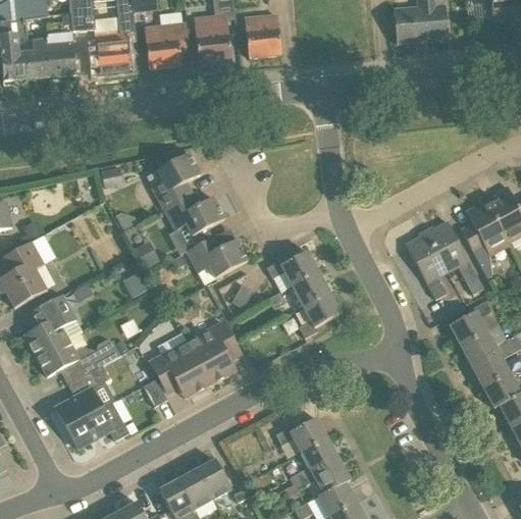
[(6,0),(0,3),(0,52),(3,84),(12,83),(12,81),(13,81),(13,82),(17,85),(23,85),(27,81),(27,80),(75,75),(72,31),(71,26),(61,26),(60,22),(44,23),(45,38),(25,39),(24,17),(47,16),(45,0),(6,0)]
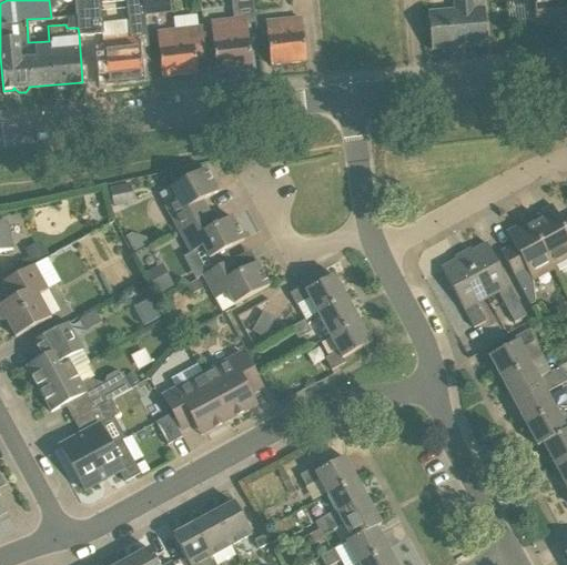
[(102,23),(101,0),(76,0),(79,33),(103,31),(102,23)]
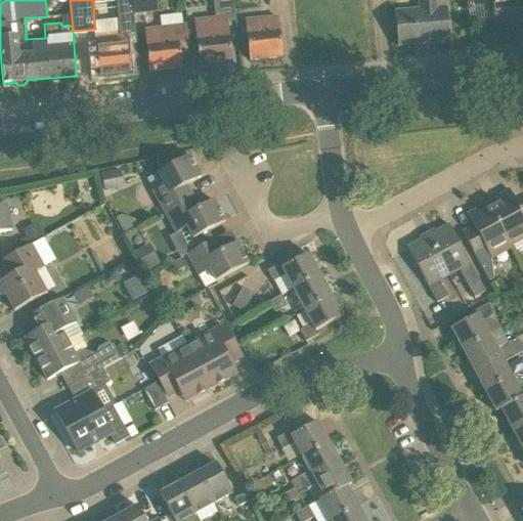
[(116,0),(121,33),(94,36),(98,75),(131,72),(130,57),(138,56),(132,13),(130,0),(116,0)]
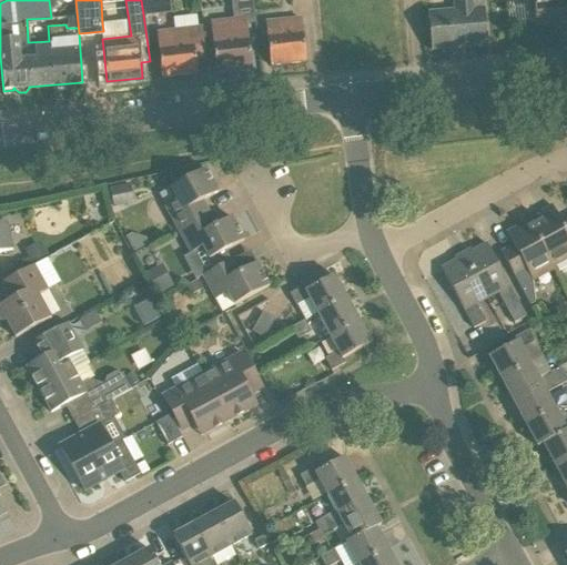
[(141,0),(143,14),(173,10),(171,0),(141,0)]
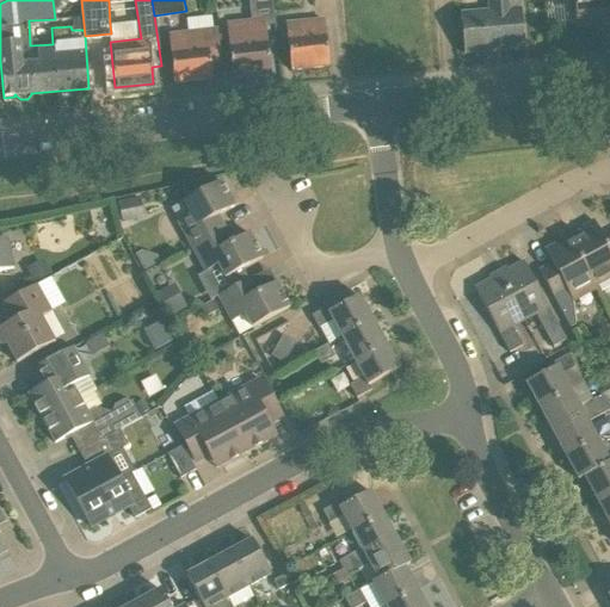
[(487,0),(488,10),(462,12),(466,51),(523,45),(519,6),(513,7),(512,0),(487,0)]
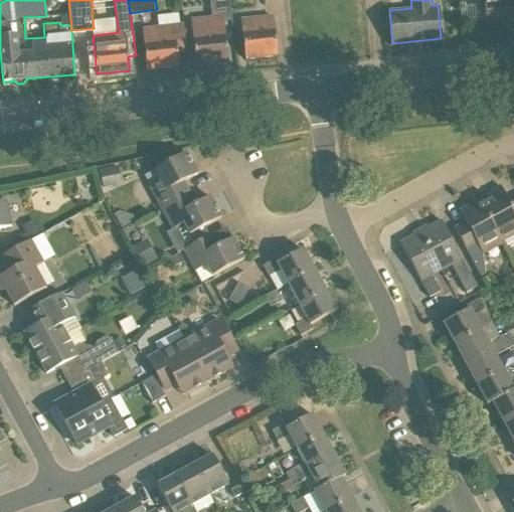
[(484,0),(486,19),(502,18),(503,24),(513,23),(513,0),(484,0)]
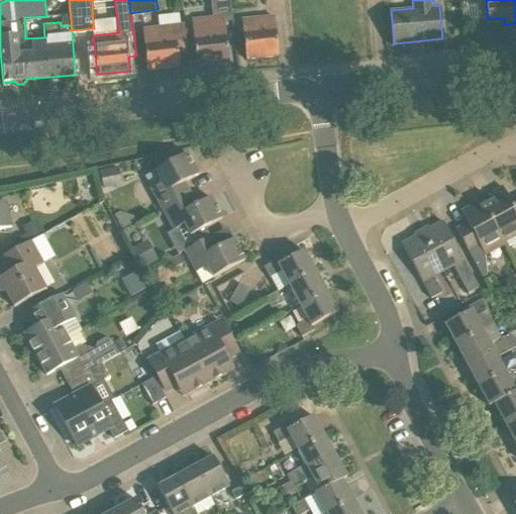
[(228,60),(223,13),(192,15),(196,63),(228,60)]
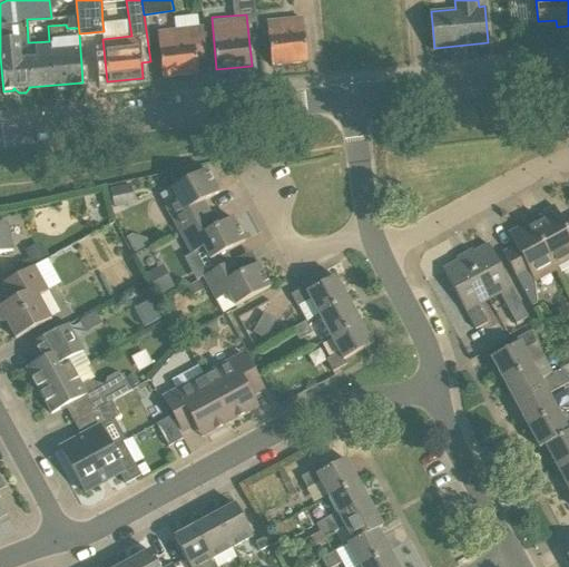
[(302,17),(285,18),(266,21),(271,64),(306,60),(302,17)]
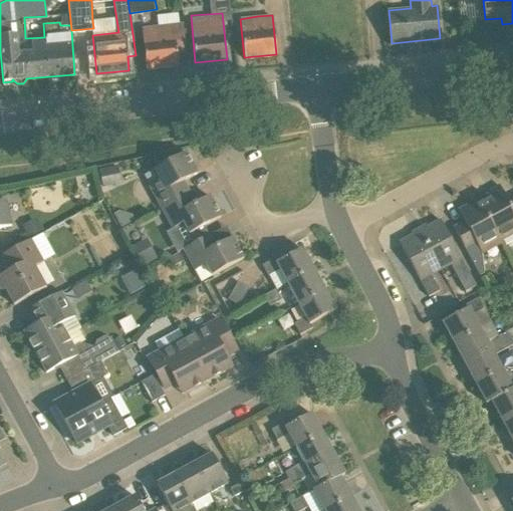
[(185,50),(182,25),(159,28),(160,38),(143,40),(146,68),(178,64),(176,50),(185,50)]
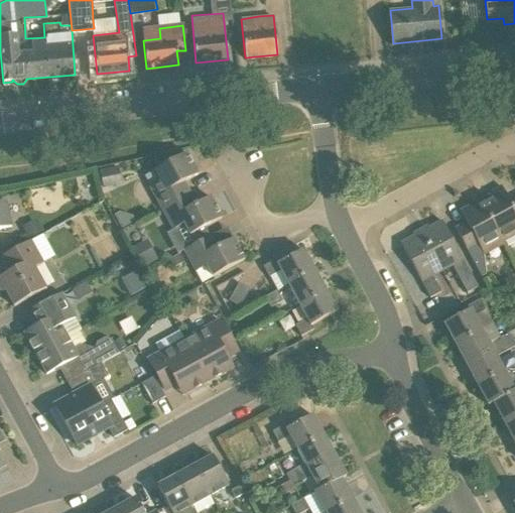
[(180,181),(198,172),(185,151),(154,168),(160,179),(149,185),(161,207),(186,193),(180,181)]
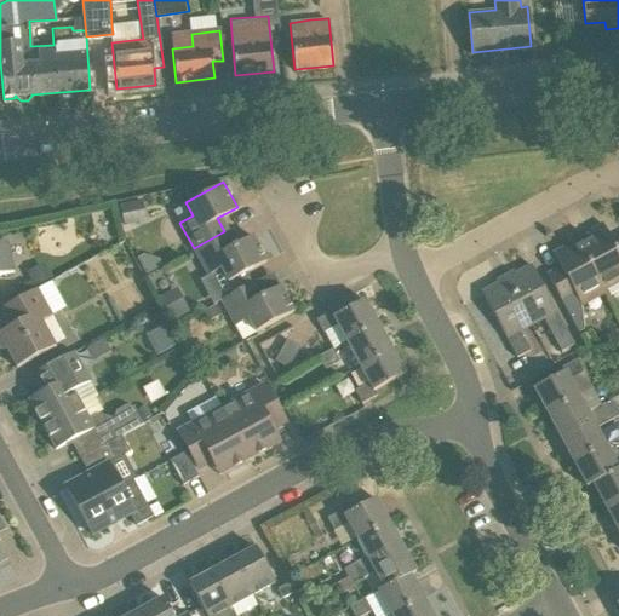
[(122,224),(130,223),(126,208),(143,205),(141,197),(118,202),(122,224)]
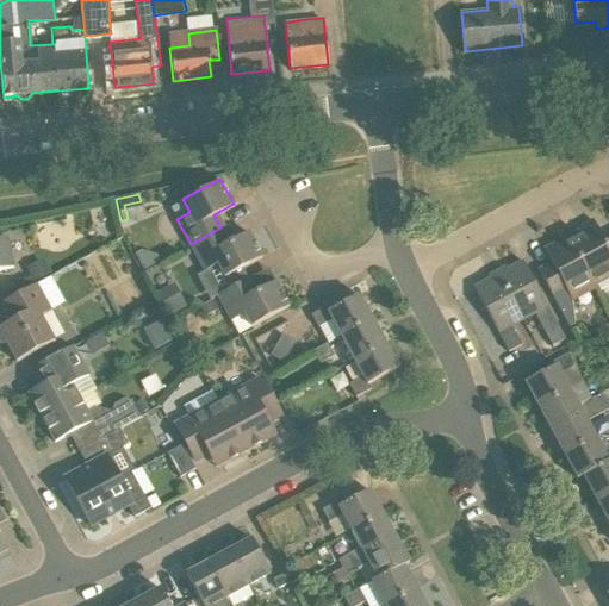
[(592,279),(592,280),(594,283),(608,274),(608,232),(608,233),(608,236),(608,249),(592,218),(577,225),(579,229),(569,233),(592,279)]
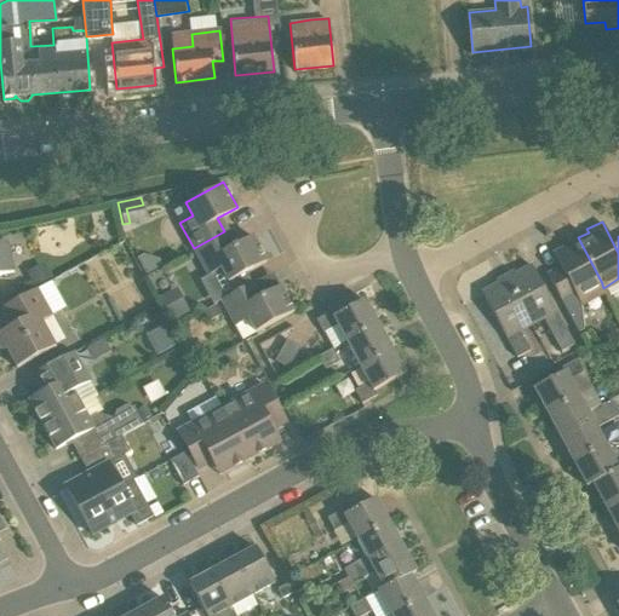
[(224,231),(194,248),(207,274),(221,266),(228,281),(267,259),(252,234),(231,246),(224,231)]
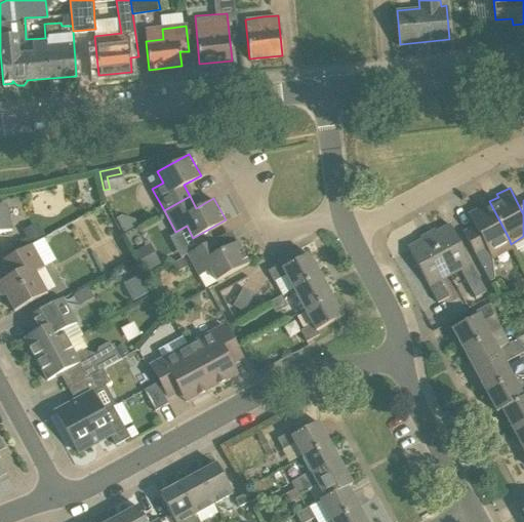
[(489,201),(468,212),(474,225),(462,231),(489,280),(493,278),(491,256),(489,252),(510,241),(510,240),(489,201)]
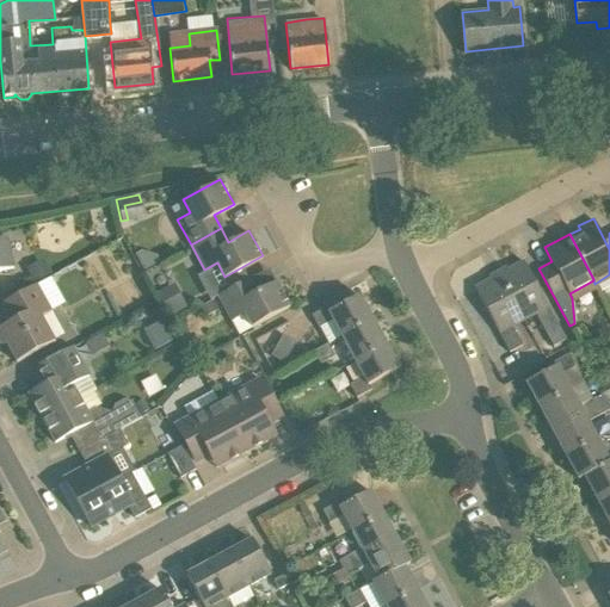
[(6,235),(0,236),(0,268),(13,266),(6,235)]
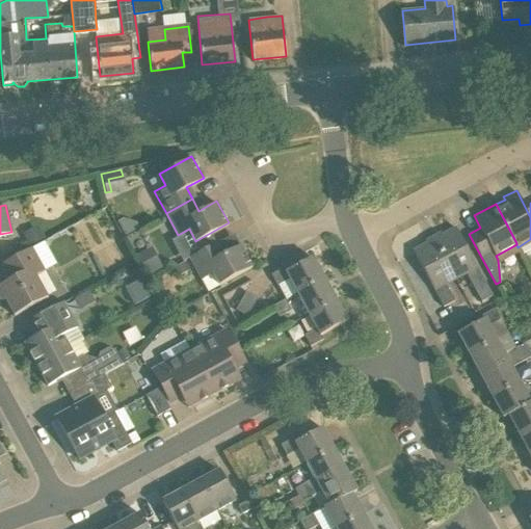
[(36,223),(22,232),(28,244),(43,236),(36,223)]
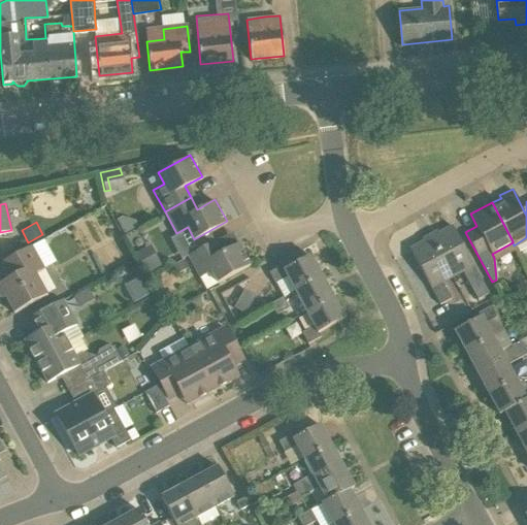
[(452,224),(431,235),(453,275),(463,269),(478,298),(489,292),(452,224)]
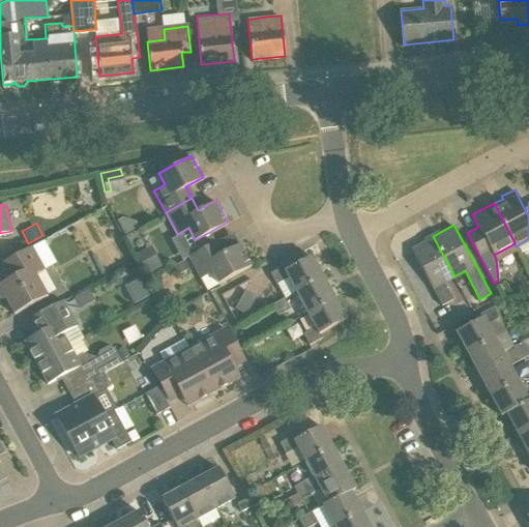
[(433,236),(411,247),(441,304),(452,298),(444,282),(454,276),(433,236)]
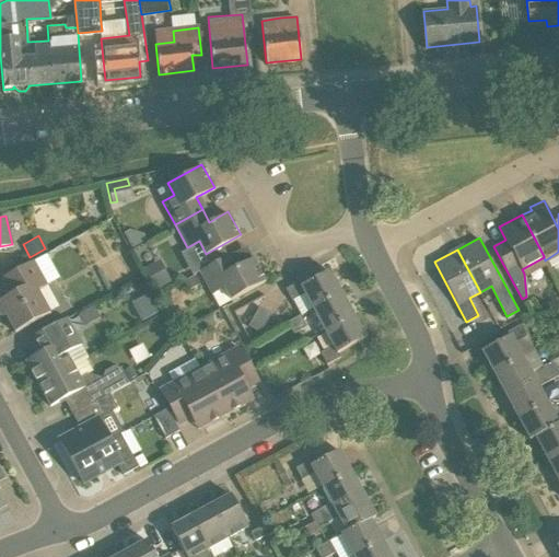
[(253,257),(234,267),(226,254),(199,269),(212,293),(223,287),(231,299),(265,280),(253,257)]
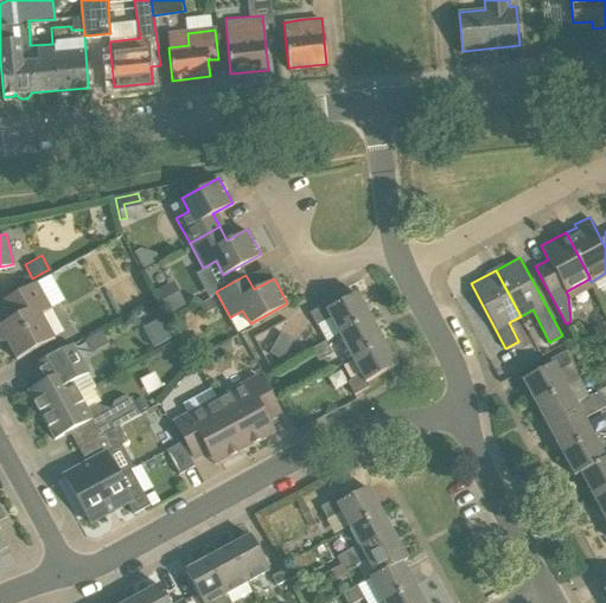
[(186,305),(172,280),(154,289),(168,314),(186,305)]
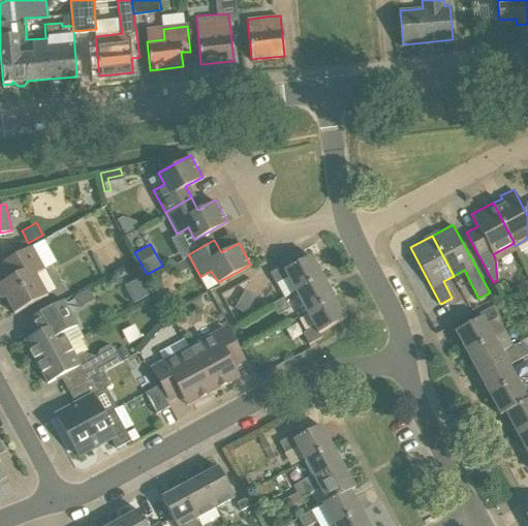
[(43,268),(31,245),(0,261),(0,270),(5,279),(0,281),(0,296),(1,298),(4,296),(13,312),(47,295),(35,273),(43,268)]
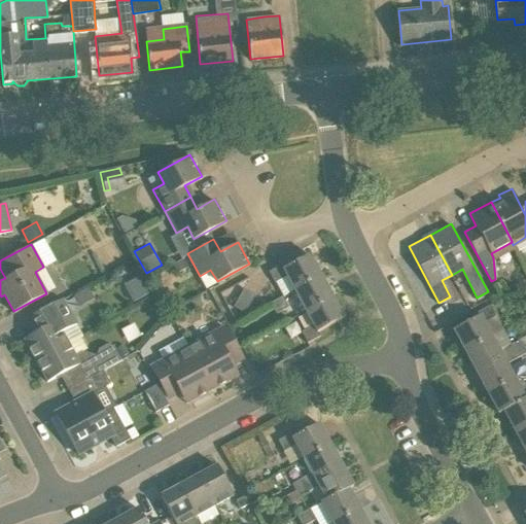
[(310,253),(283,268),(281,264),(269,270),(275,281),(286,275),(293,288),(321,274),(310,253)]
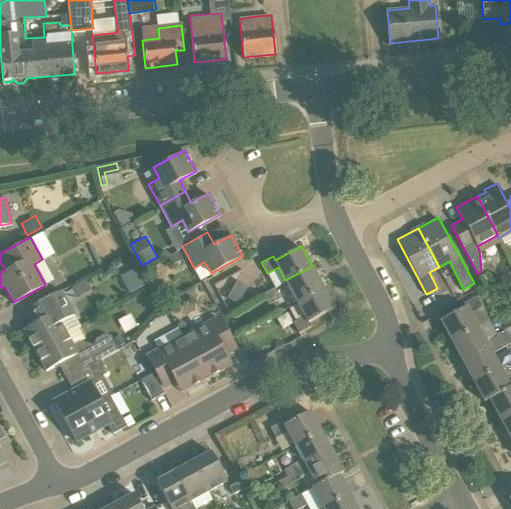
[(172,264),(183,258),(179,249),(168,255),(172,264)]
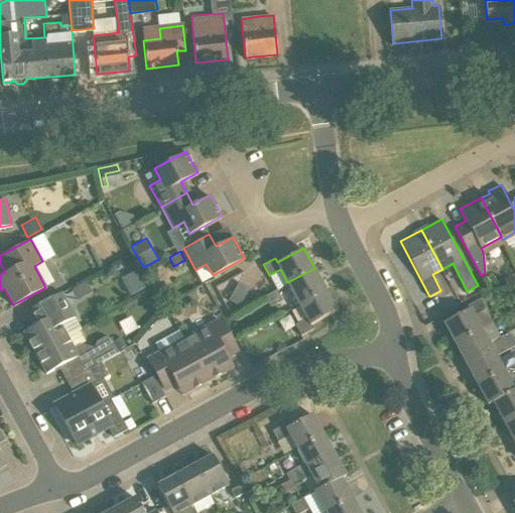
[(287,282),(298,303),(326,289),(314,268),(287,282)]
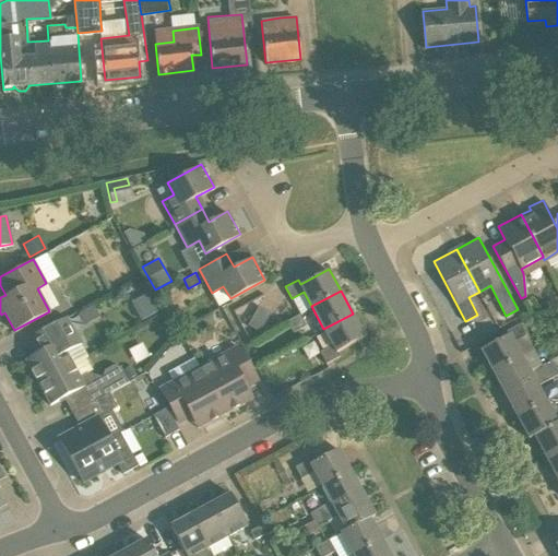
[(84,323),(99,315),(92,304),(78,312),(84,323)]
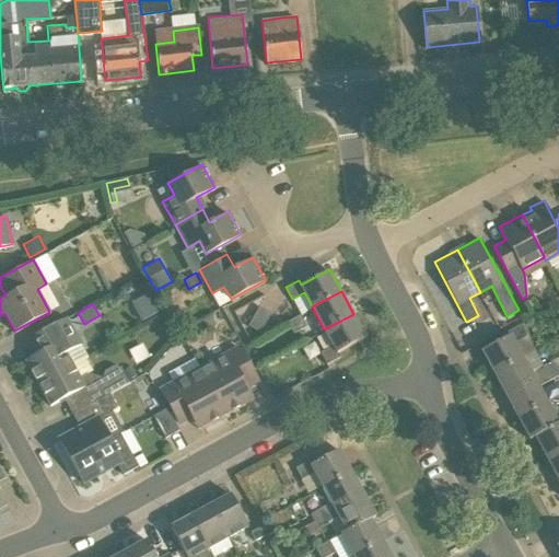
[(271,312),(258,304),(247,324),(259,331),(271,312)]
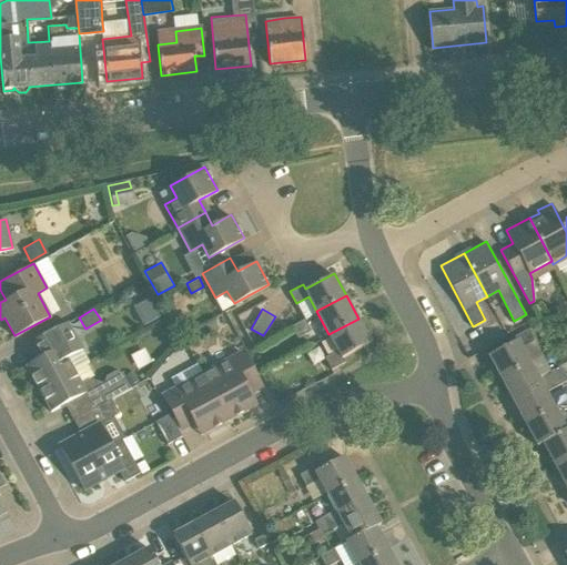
[(304,318),(291,325),(297,338),(311,330),(304,318)]
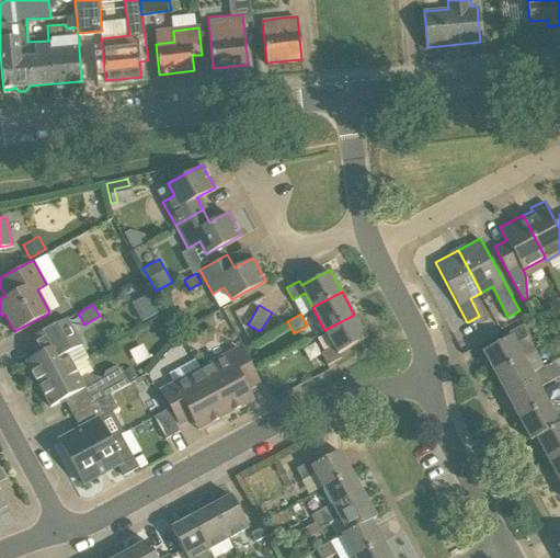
[(324,330),(333,345),(321,352),(327,364),(341,356),(339,352),(366,337),(354,315),(324,330)]
